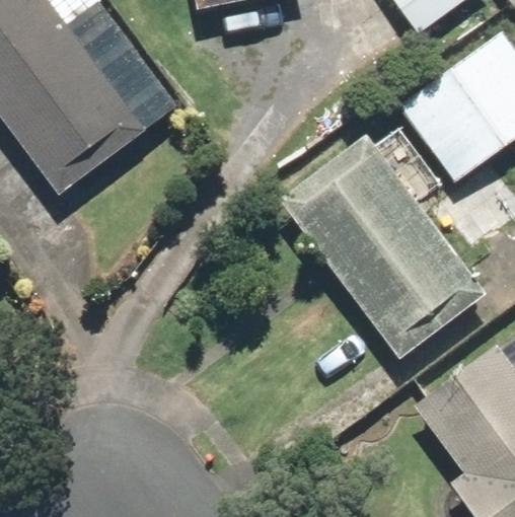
[(0,0),(0,115),(61,198),(180,108),(99,0),(0,0)]
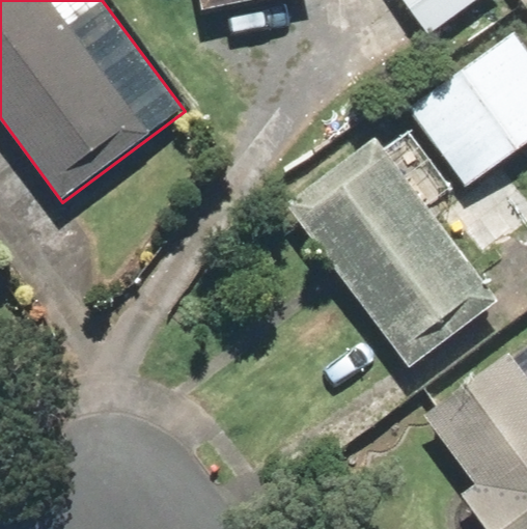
[(197,0),(200,10),(252,0),(197,0)]
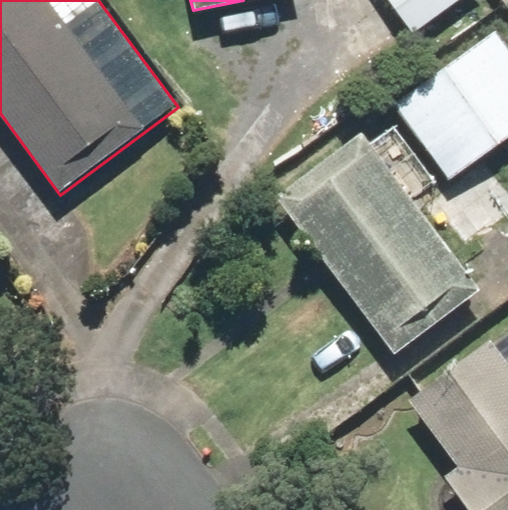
[(387,0),(412,33),(455,0),(387,0)]
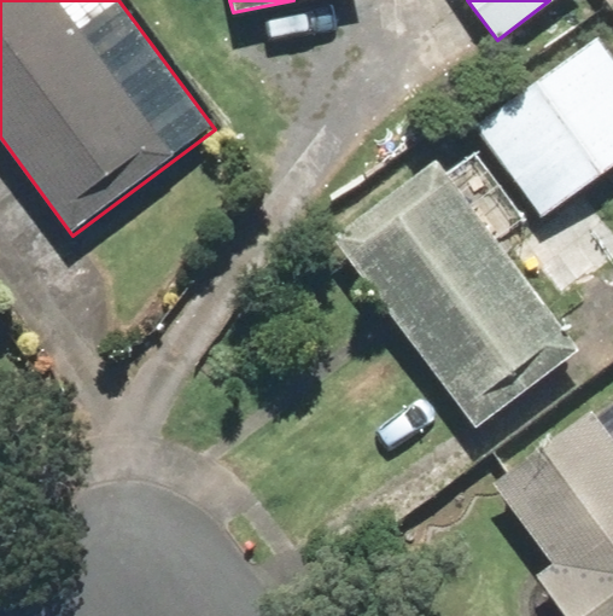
[(468,126),(536,219),(612,163),(612,60),(594,35),(468,126)]
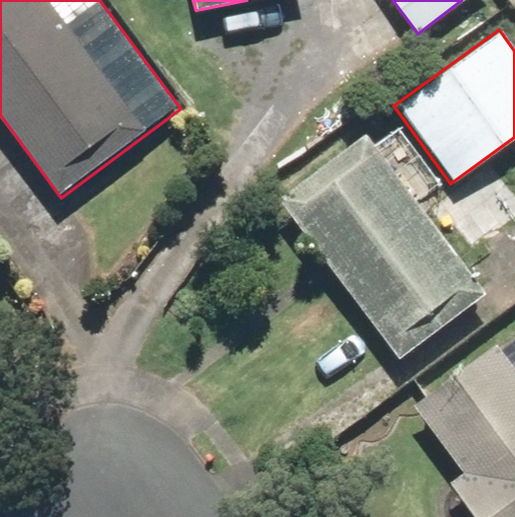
[(364,129),(275,198),(400,360),(490,292),(364,129)]
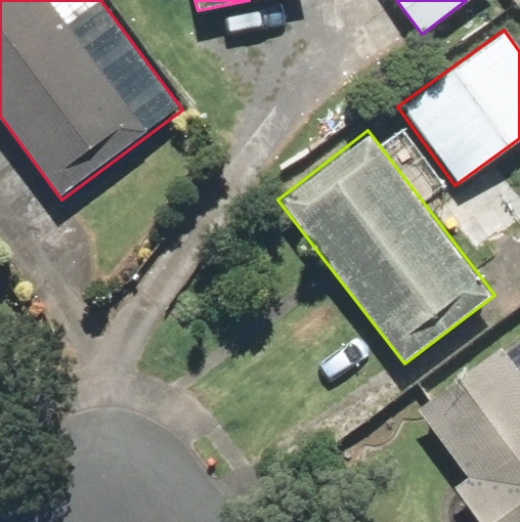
[(519,521),(519,379),(500,350),(417,408),(467,478),(455,486),(479,521),(519,521)]
